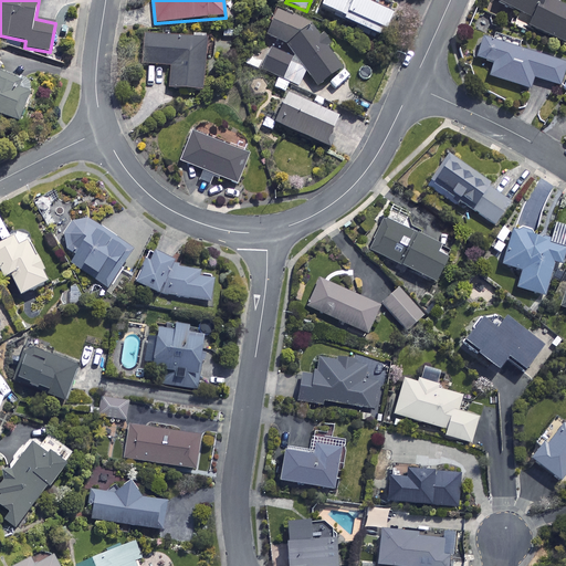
[(391,16),(356,0),(324,0),(321,8),(344,18),(343,21),(381,39),(391,16)]
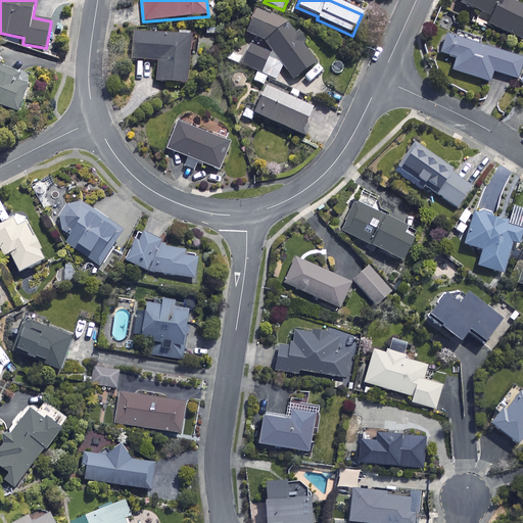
[(459,0),(458,2),(491,17),(488,25),(522,40),(522,38),(522,7),(506,0),(459,0)]
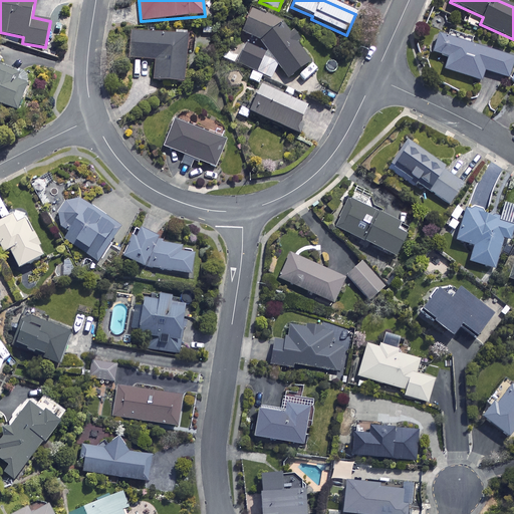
[(237,65),(252,71),(249,79),(259,84),(262,76),(272,81),(278,69),(286,80),(310,61),(281,25),(251,11),(242,32),(260,41),(267,50),(265,54),(246,45),(237,65)]
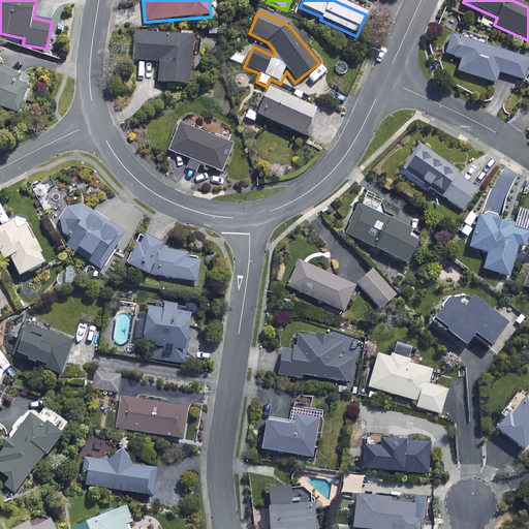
[(192,37),(134,33),(133,60),(159,62),(158,83),(189,85),(192,37)]
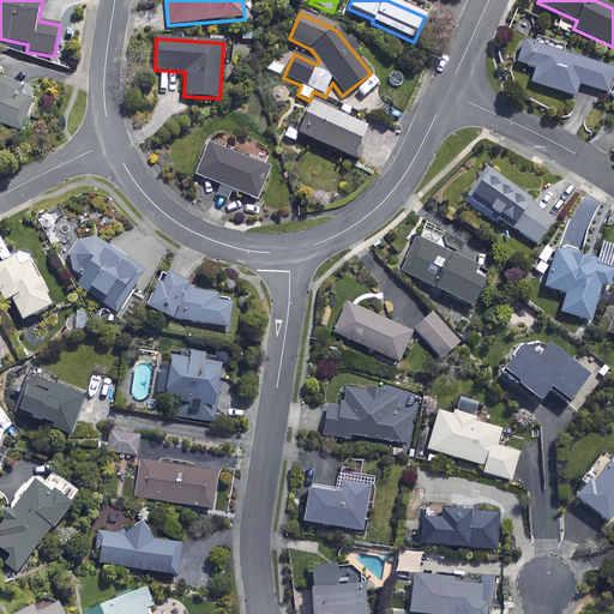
[(613,73),(613,70),(523,41),(517,62),(535,68),(530,83),(575,97),(578,84),(608,94),(613,73)]
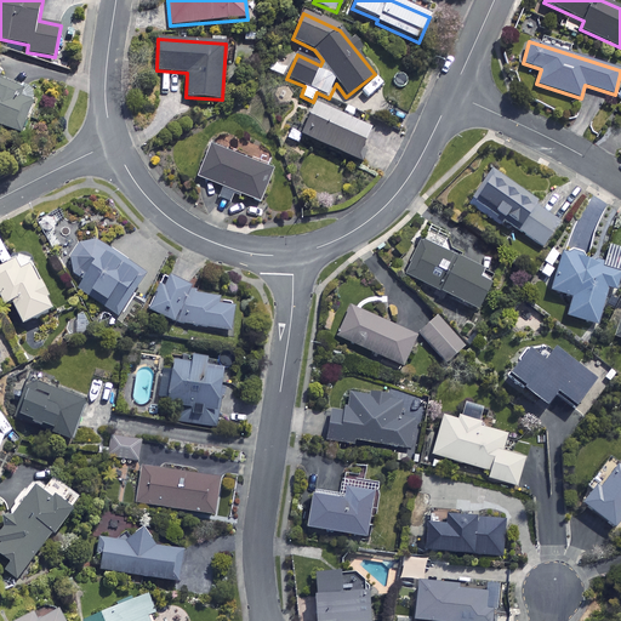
[(0,125),(21,135),(33,106),(30,106),(41,78),(15,66),(9,79),(0,75),(0,125)]
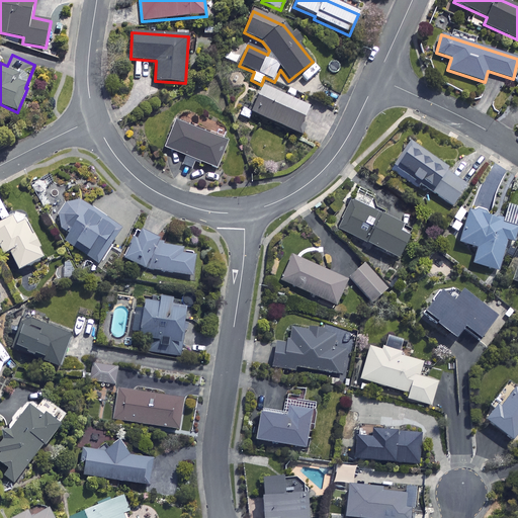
[(309,106),(263,86),(251,113),(296,134),(309,106)]
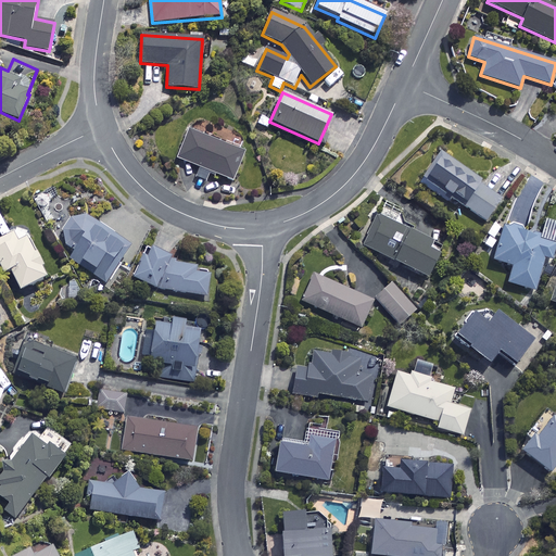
[(243,152),(189,130),(178,160),(232,180),(243,152)]
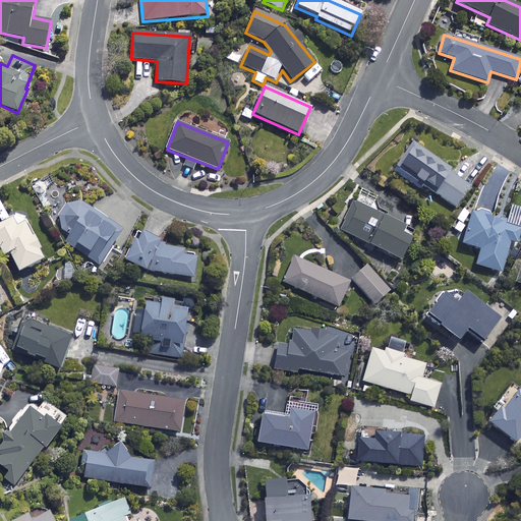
[(453,170),(411,143),(397,168),(424,185),(423,187),(455,208),(469,185),(450,174),(453,170)]
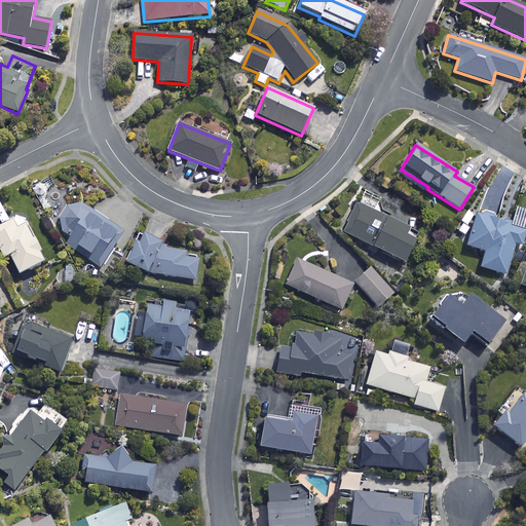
[(408,229),(358,203),(343,232),(404,263),(415,241),(404,236),(408,229)]
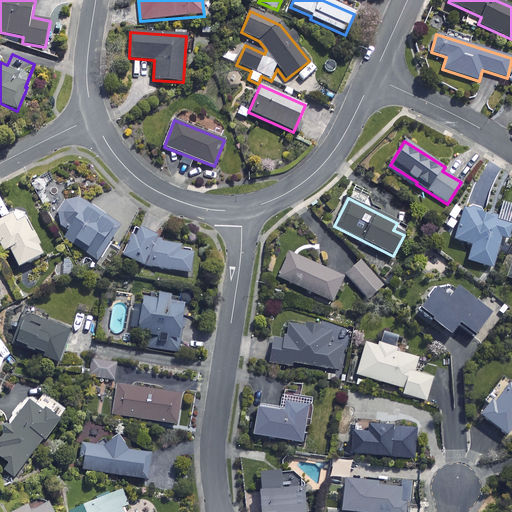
[(128,230),(84,203),(77,199),(71,200),(66,202),(60,208),(58,216),(59,222),(62,227),(69,231),(64,240),(99,262),(113,239),(119,243),(128,230)]
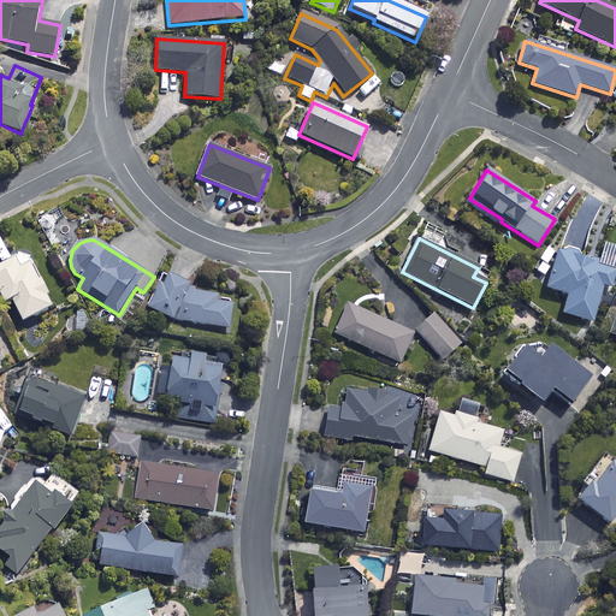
[(615,268),(615,266),(558,249),(545,289),(568,296),(562,313),(592,323),(604,285),(610,286),(615,268)]
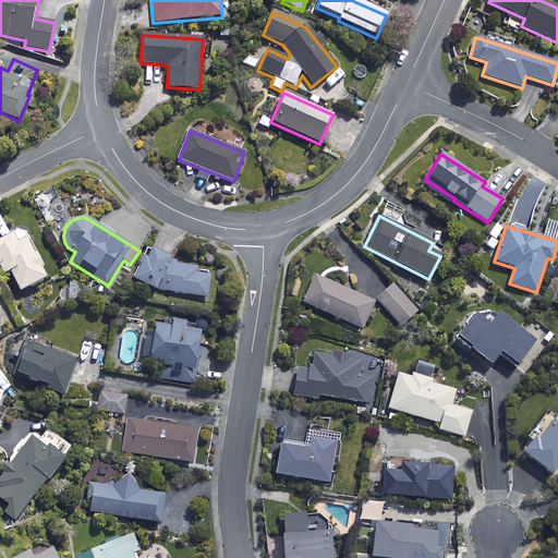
[(48,278),(23,230),(0,241),(0,265),(4,275),(11,271),(21,292),(48,278)]
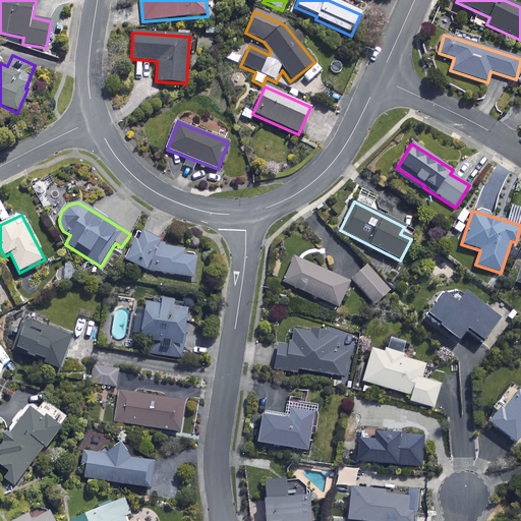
[(123,264),(149,272),(189,278),(198,252),(135,230),(123,264)]
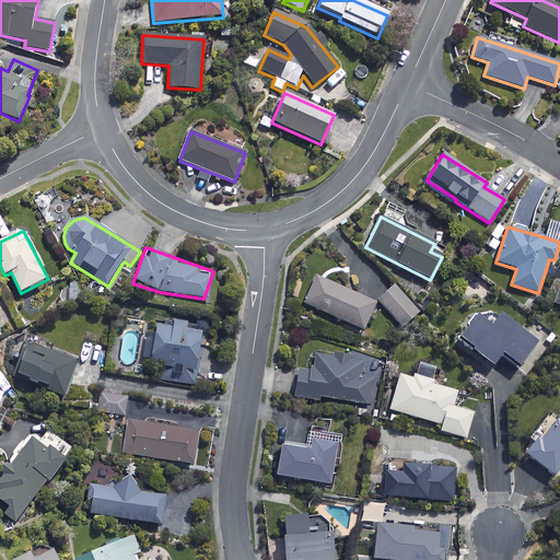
[(375,303),(316,278),(305,304),(363,330),(375,303)]
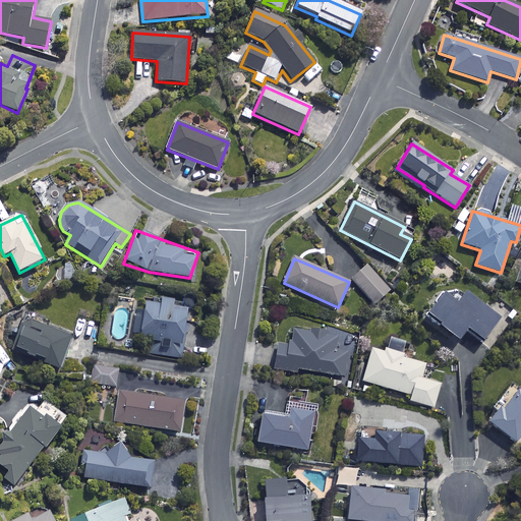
[(390,291),(366,266),(351,280),(374,305),(390,291)]
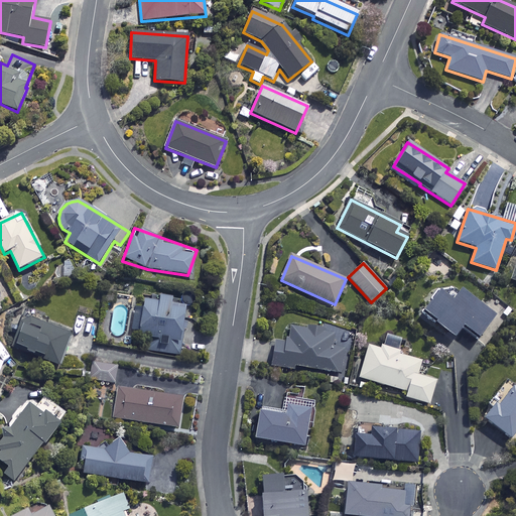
[(493,317),(458,291),(446,305),(432,295),(418,313),(453,339),(462,327),(478,339),(493,317)]
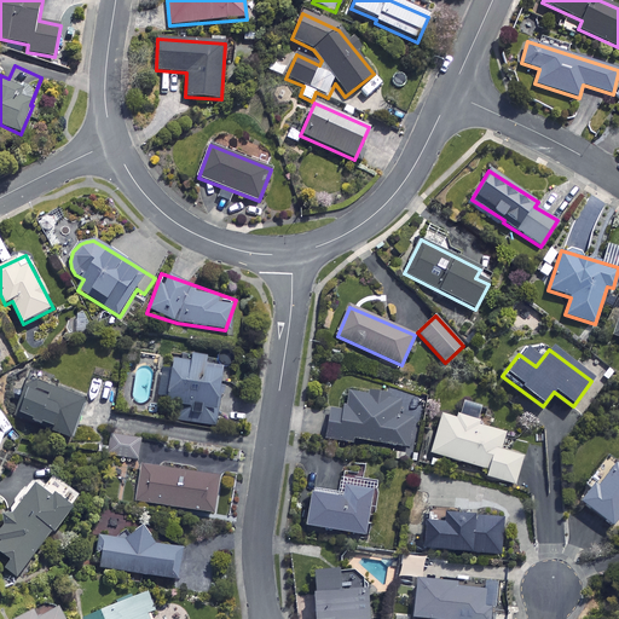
[(207,358),(192,356),(191,360),(173,357),(166,403),(178,404),(175,421),(215,426),(223,372),(206,370),(207,358)]
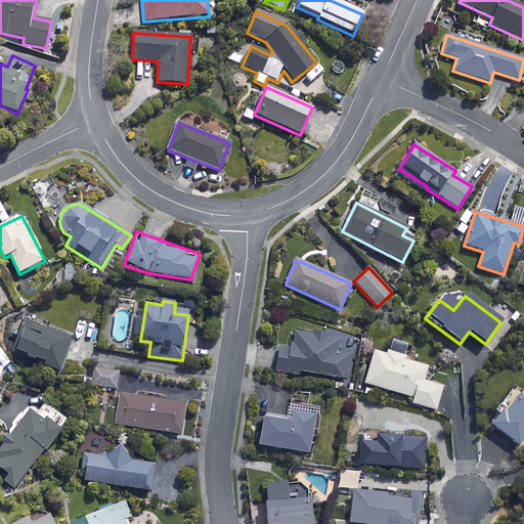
[(72,338),(26,321),(14,351),(44,361),(43,364),(59,370),(72,338)]
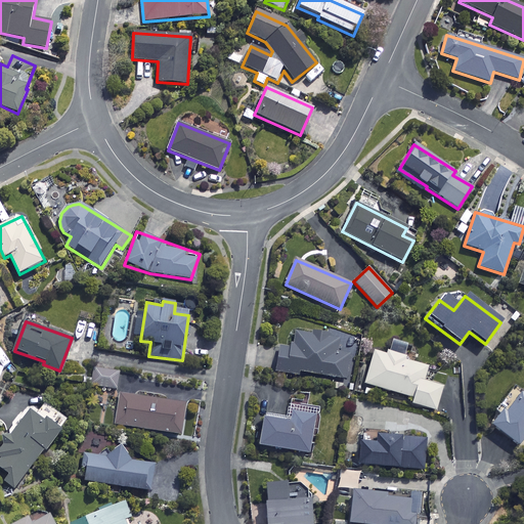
[(342,337),(294,330),(292,349),(279,347),(275,372),(297,375),(297,372),(347,379),(350,354),(340,352),(342,337)]
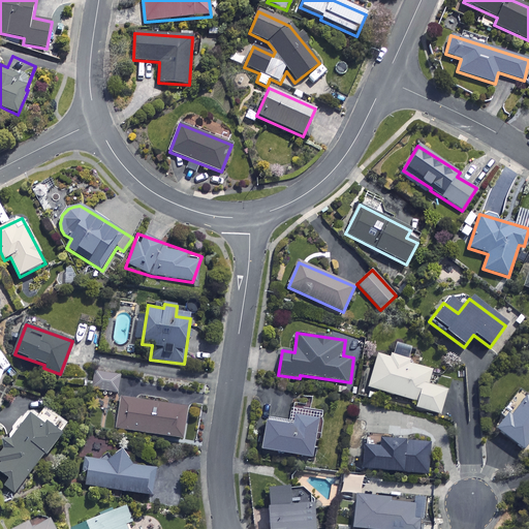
[(412,347),(395,342),(391,358),(377,354),(368,387),(417,402),(415,407),(440,414),(447,390),(428,384),(432,370),(407,363),(412,347)]
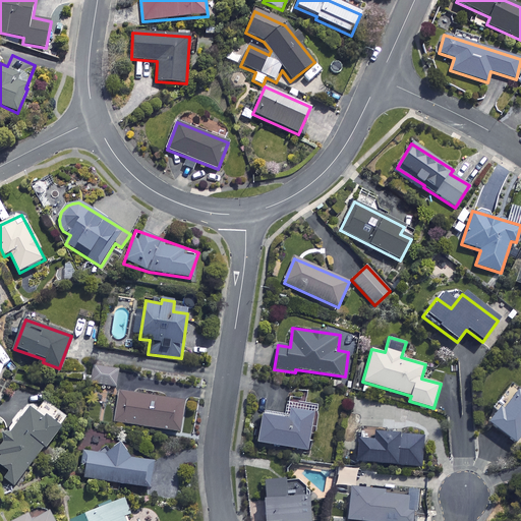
[(118,364),(94,362),(92,385),(116,387),(118,364)]
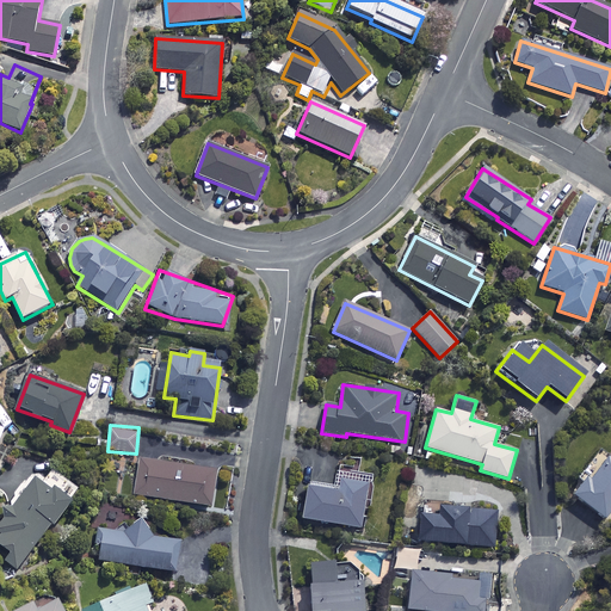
[(610,461),(599,451),(576,479),(581,483),(572,495),(605,522),(610,513),(610,461)]
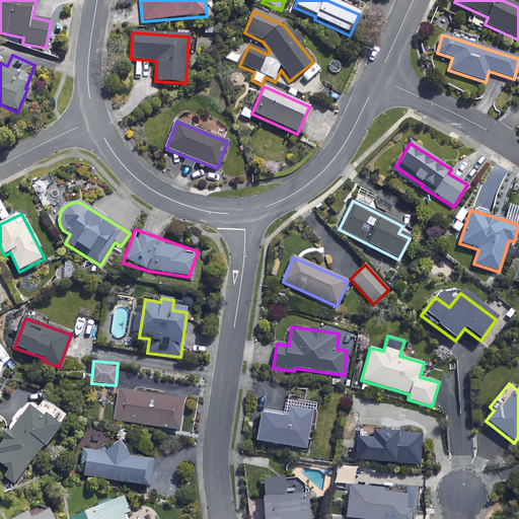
[(183,399),(119,390),(115,421),(178,430),(183,399)]
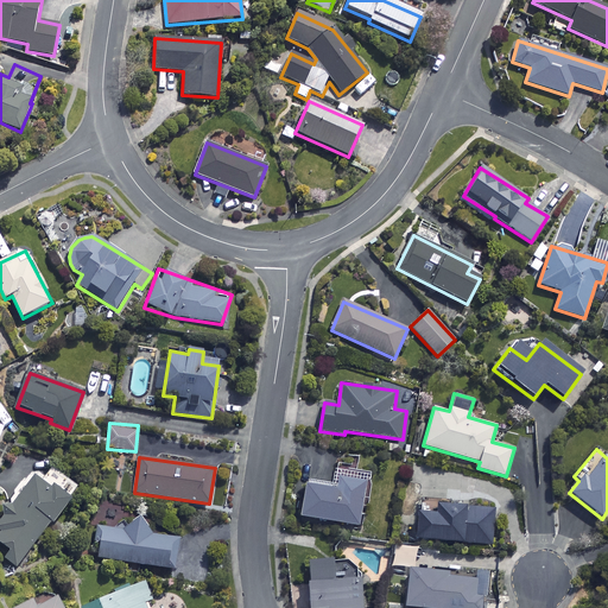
[(372,473),(337,469),(334,488),(305,482),(299,517),(358,527),(361,512),(365,512),(372,473)]
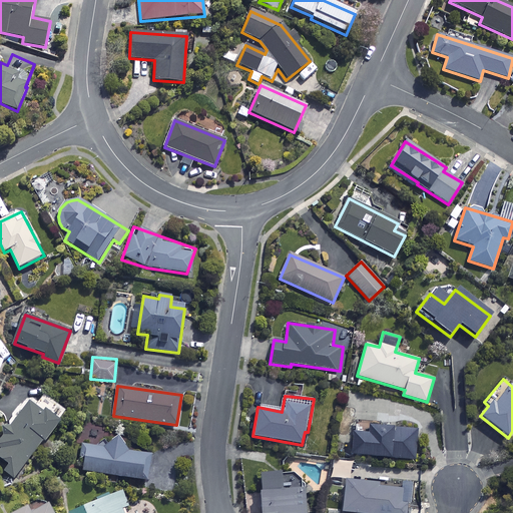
[(42,412),(30,402),(0,440),(0,444),(2,447),(0,449),(0,457),(9,464),(4,471),(14,478),(59,421),(44,409),(42,412)]
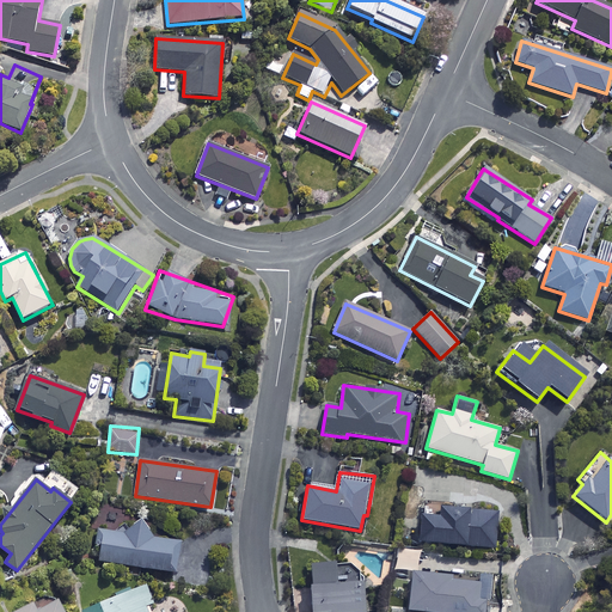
[(497,509),(421,505),(418,543),(495,548),(497,509)]
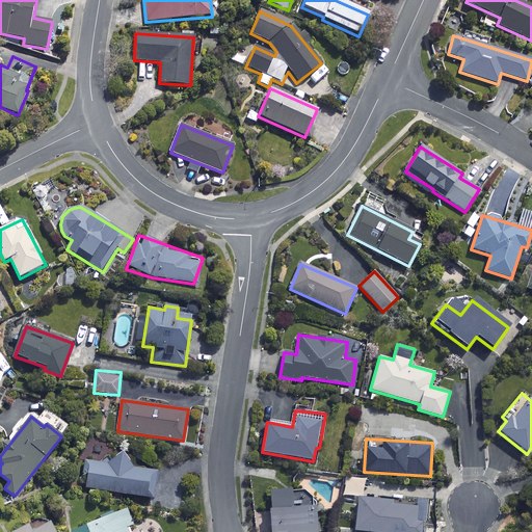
[(129,468),(127,454),(112,457),(108,464),(85,461),(83,475),(87,476),(86,488),(159,499),(162,472),(129,468)]
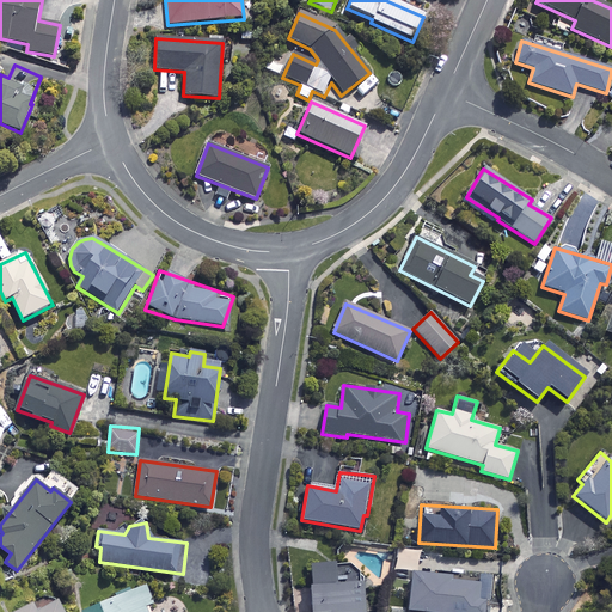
[(355,565),(308,567),(310,611),(362,611),(362,583),(356,583),(355,565)]
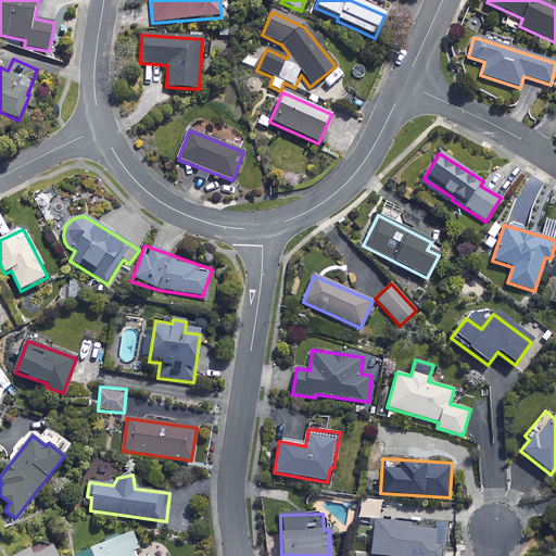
[(453,526),(374,520),(371,555),(377,555),(440,555),(441,552),(452,553),(453,526)]
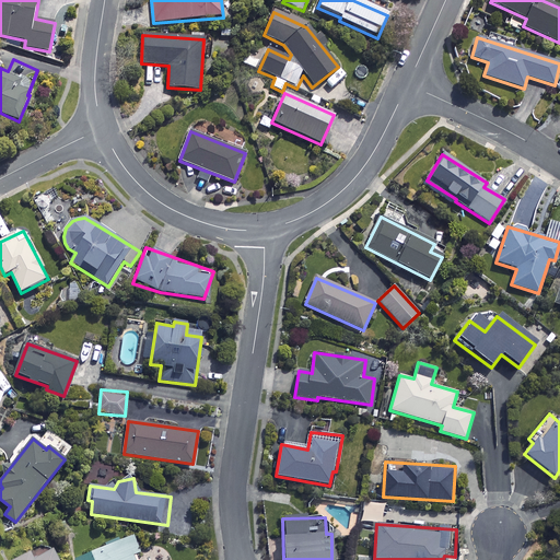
[(143,559),(133,536),(74,559),(143,559)]
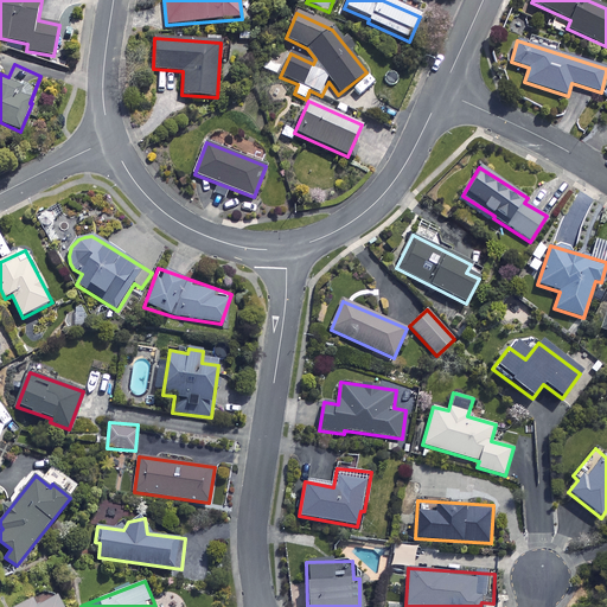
[(64,606),(59,595),(39,606),(36,599),(18,606),(64,606)]
